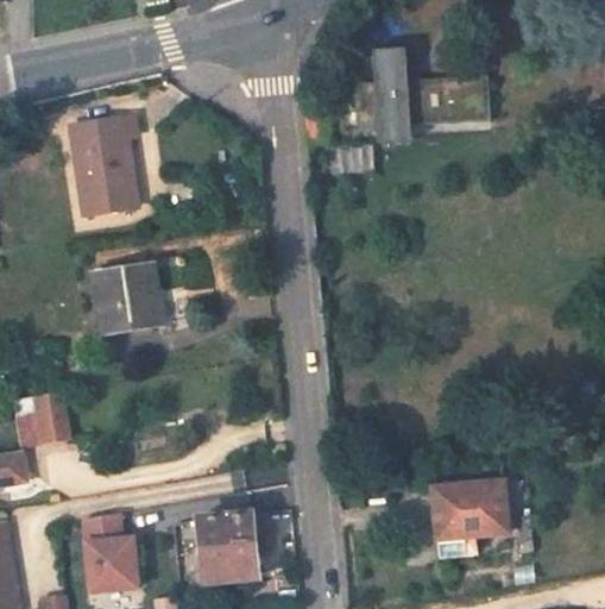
[(375,85),(353,86),(357,130),(371,129),(372,146),(405,144),(404,126),(490,121),(487,76),(407,82),(404,50),(372,51),(375,85)]
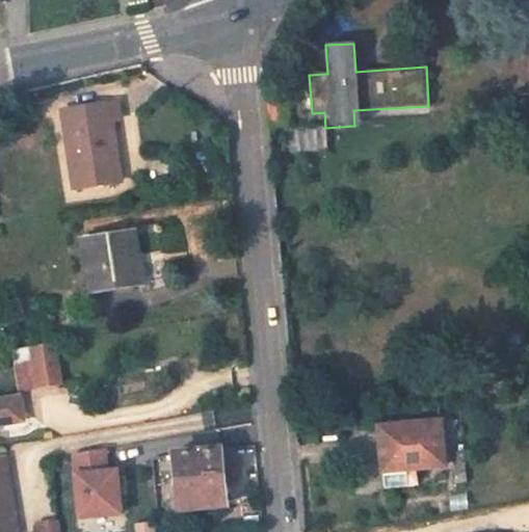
[(117,105),(61,113),(73,189),(120,182),(111,122),(120,121),(117,105)]
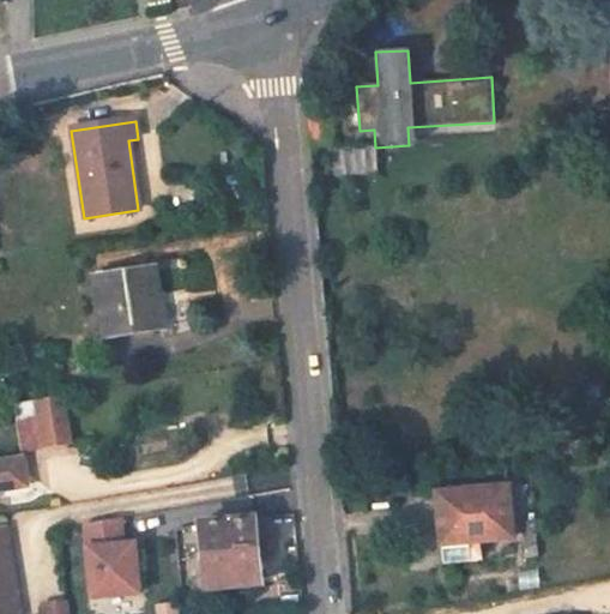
[(373,160),(334,163),(334,175),(374,173),(373,160)]
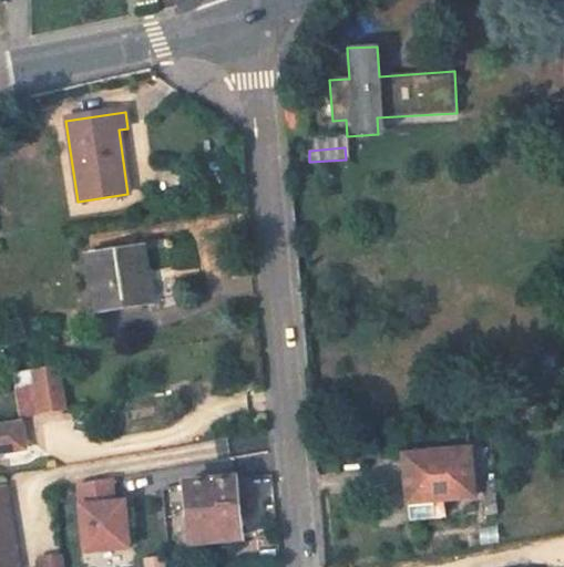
[(165,245),(84,257),(93,312),(150,303),(174,294),(165,245)]
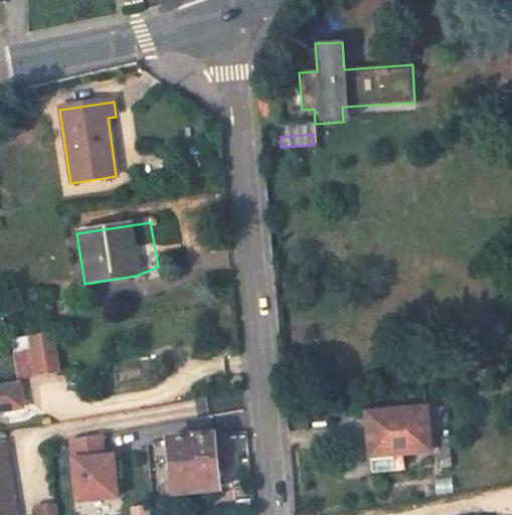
[(44,315),(27,319),(29,331),(47,327),(44,315)]
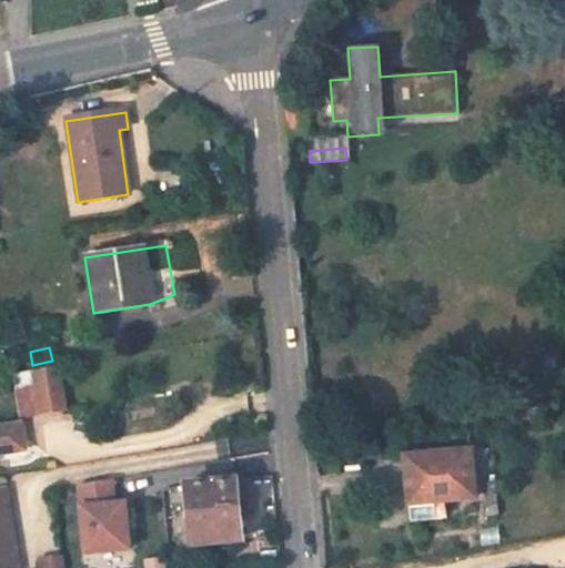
[(31,371),(38,412),(61,408),(54,367),(31,371)]
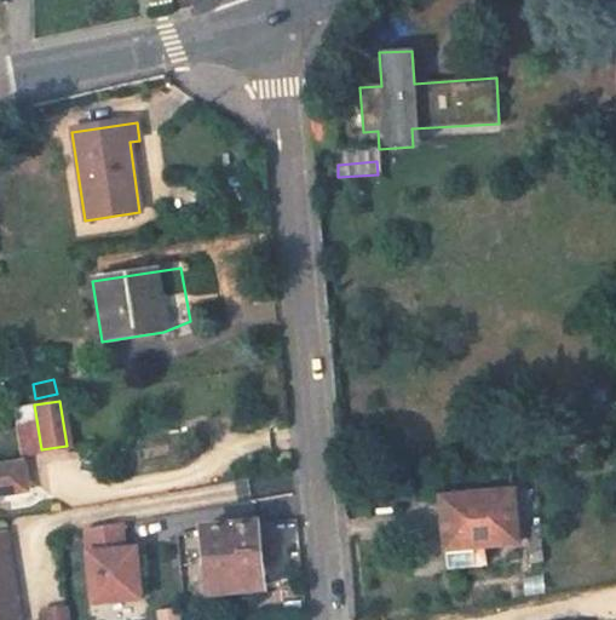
[(19,461),(0,465),(0,497),(26,492),(19,461)]
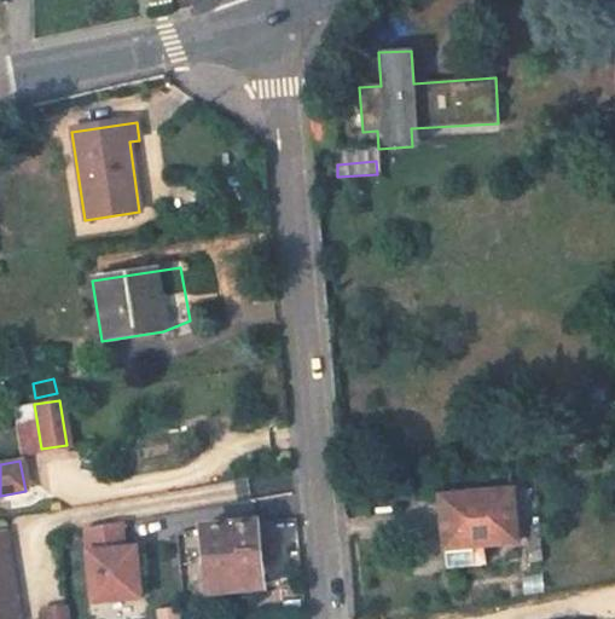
[(510,492),(474,496),(475,499),(439,503),(444,550),(480,547),(516,543),(510,492)]
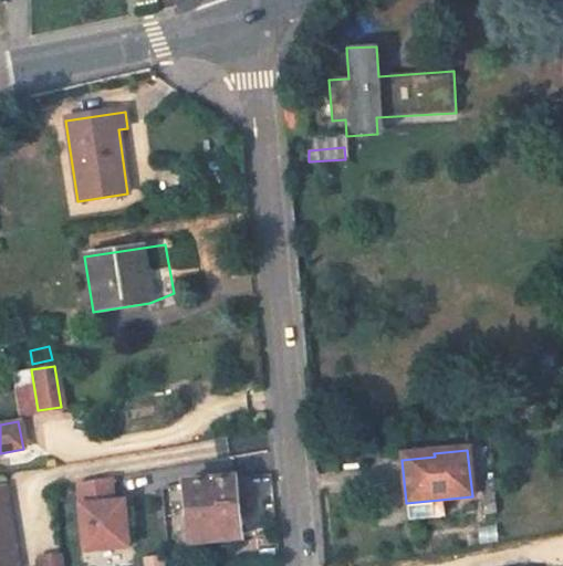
[(206,481),(188,482),(181,483),(187,538),(188,538),(206,537),(237,534),(230,478),(206,481)]
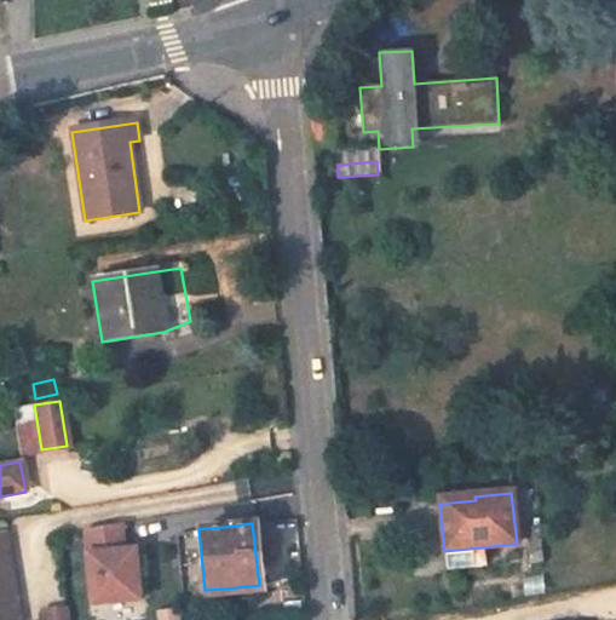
[(93,604),(142,600),(137,549),(125,550),(122,524),(86,530),(93,604)]
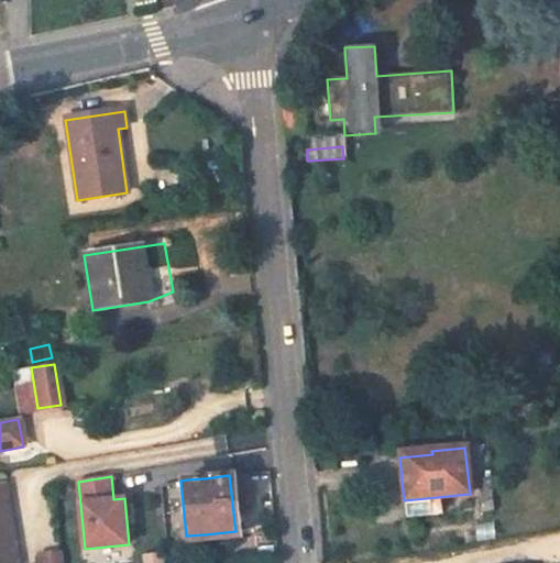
[(3,501),(0,484),(0,562),(17,562),(6,500),(3,501)]
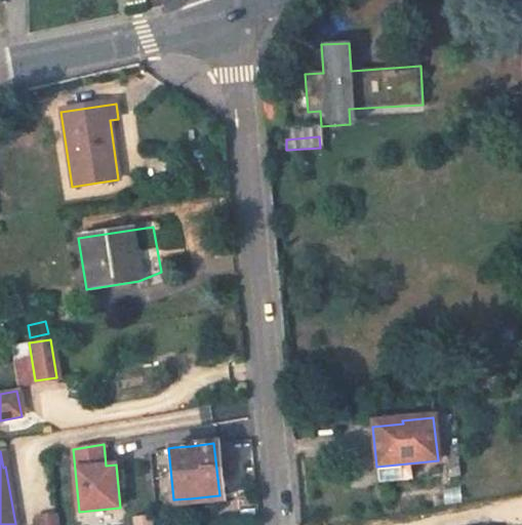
[(407,463),(376,467),(378,483),(408,480),(407,463)]
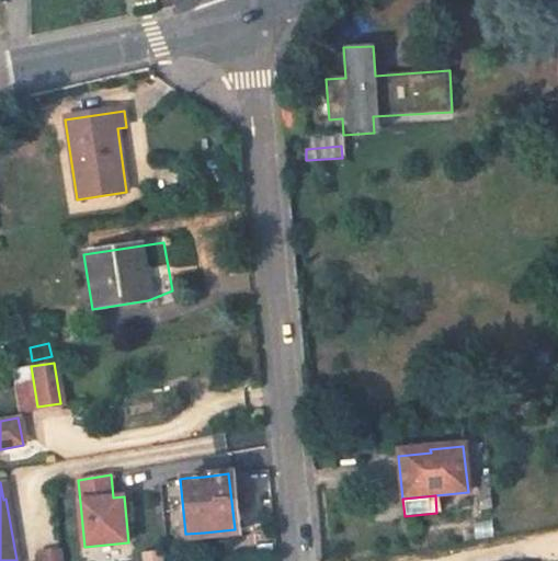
[(41,552),(41,560),(63,560),(63,550),(41,552)]
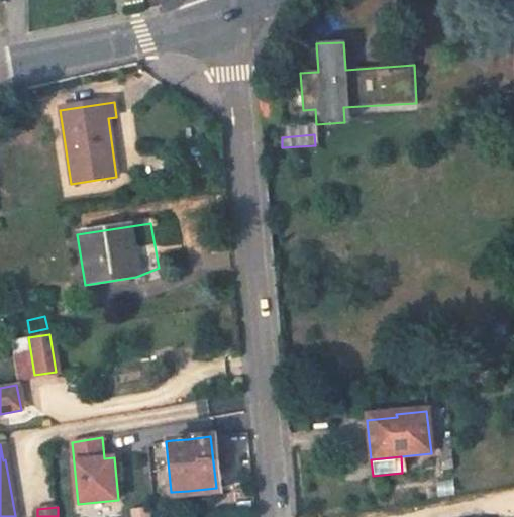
All buildings are outlined.
